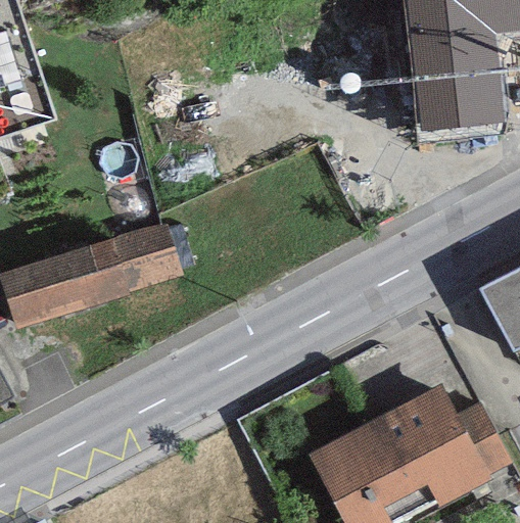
[(14,0),(0,0),(0,136),(54,117),(14,0)]
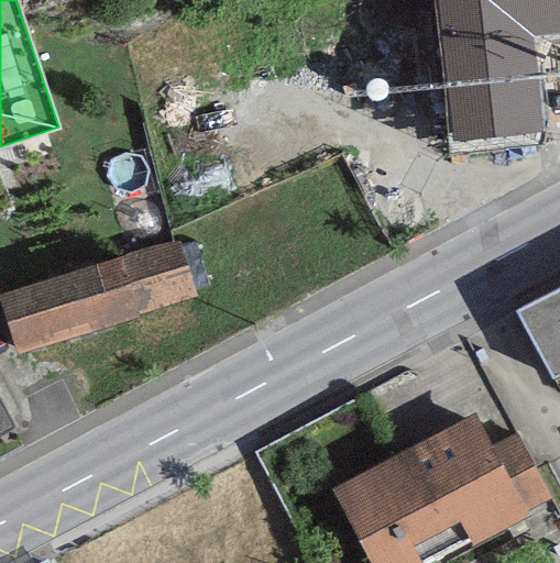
[(559,0),(500,0),(503,31),(559,24),(559,0)]
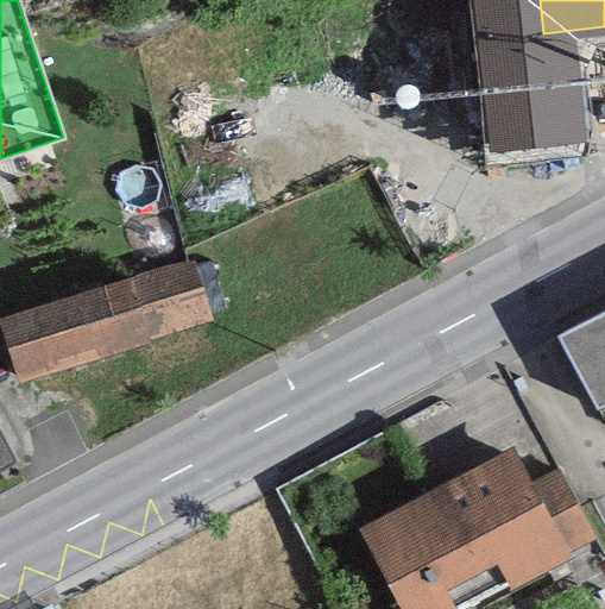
[(188,257),(0,315),(0,345),(12,383),(208,321),(188,257)]
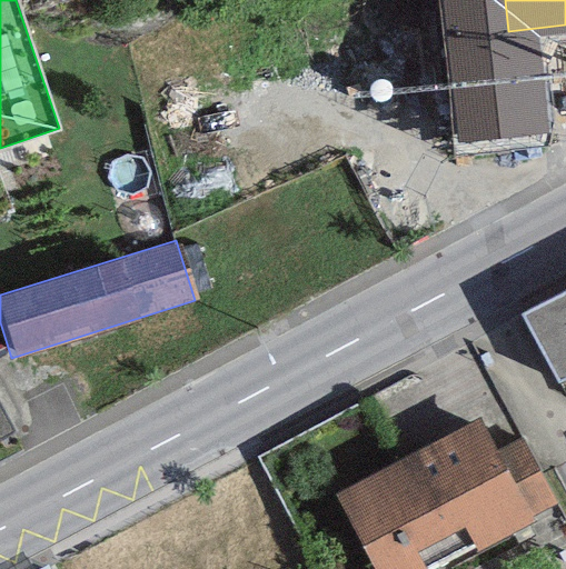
[(565,291),(522,315),(557,381),(565,377),(565,291)]
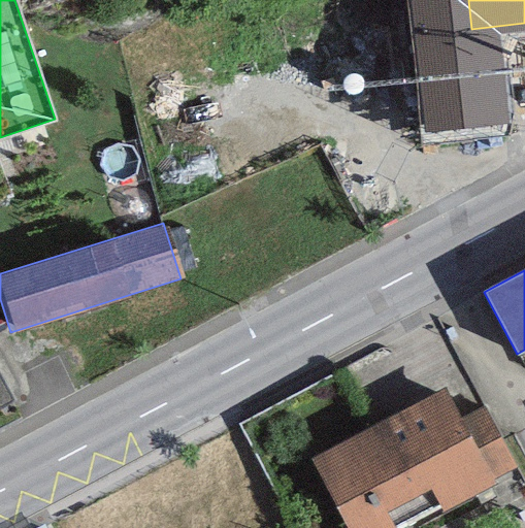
[(0,406),(10,401),(0,383),(0,406)]
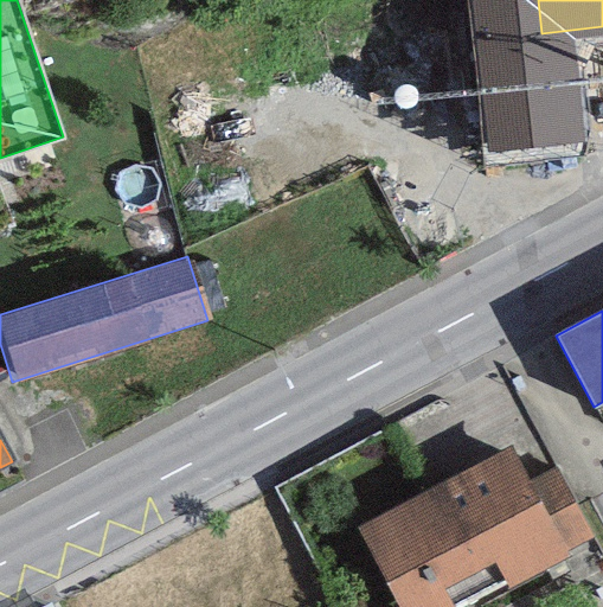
[(466,606),(564,554),(525,481),(506,448),(354,530),(396,606),(466,606)]
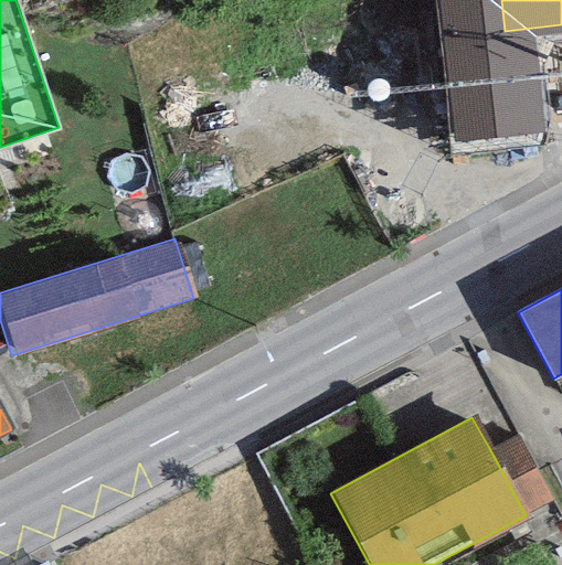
[(489,448),(526,515),(554,501),(517,433),(489,448)]
